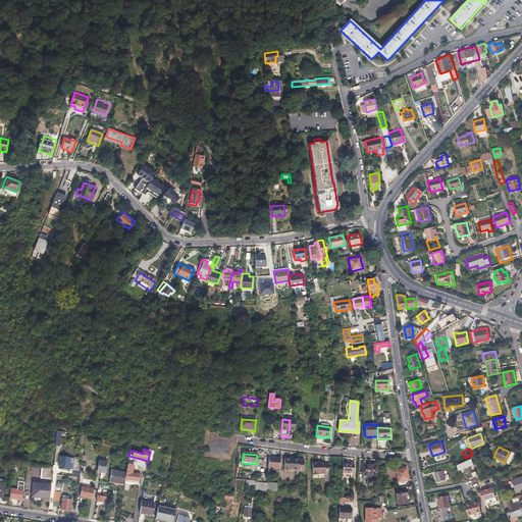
[(70,457),(68,457),(59,456),(59,460),(60,460),(59,468),(68,469),(70,457)]
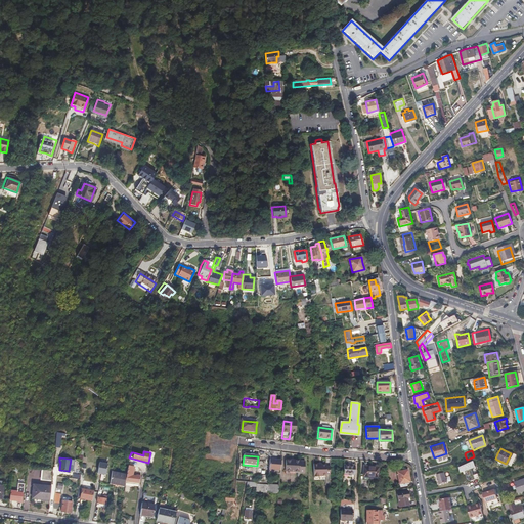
[(268,470),(279,471),(280,461),(268,460),(268,470)]
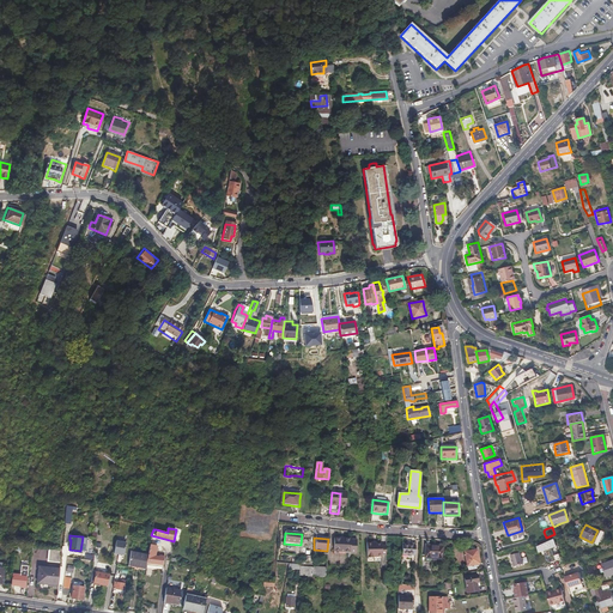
[(333,552),(341,552),(345,552),(346,553),(346,540),(333,539),(333,552)]
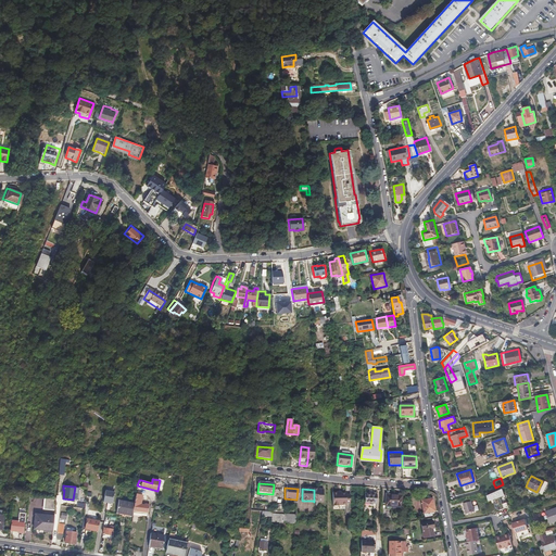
[(104,490),(103,503),(113,504),(114,491),(104,490)]
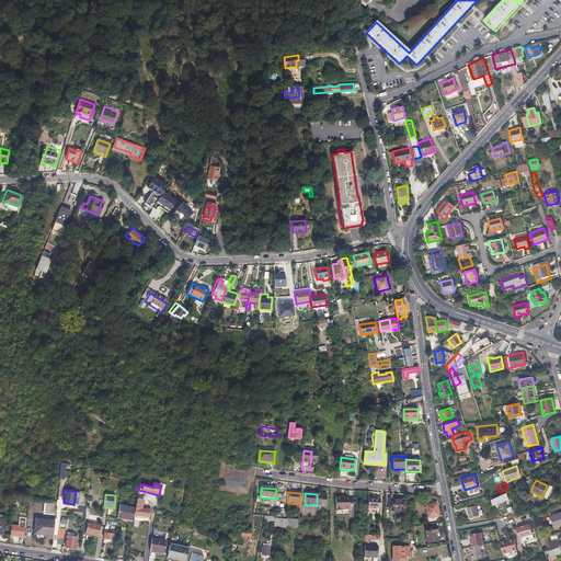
[(493,506),(497,505),(502,515),(514,512),(507,494),(491,500),(493,506)]
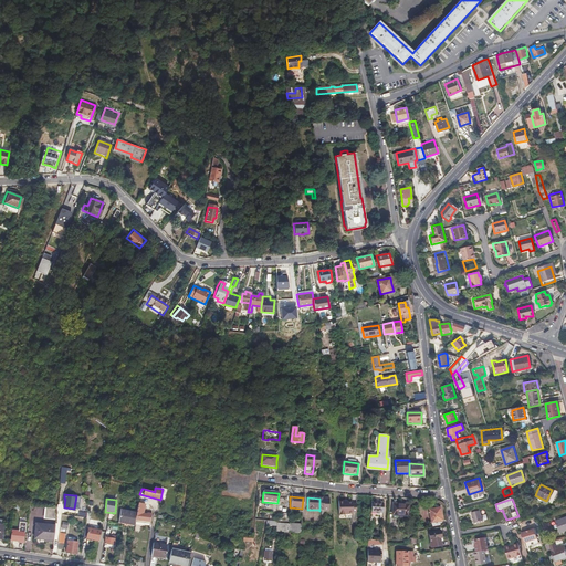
[(342,502),(342,516),(342,517),(345,517),(346,516),(346,515),(352,515),(353,515),(353,513),(356,513),(356,505),(353,505),(353,503),(345,503),(345,502),(342,502)]
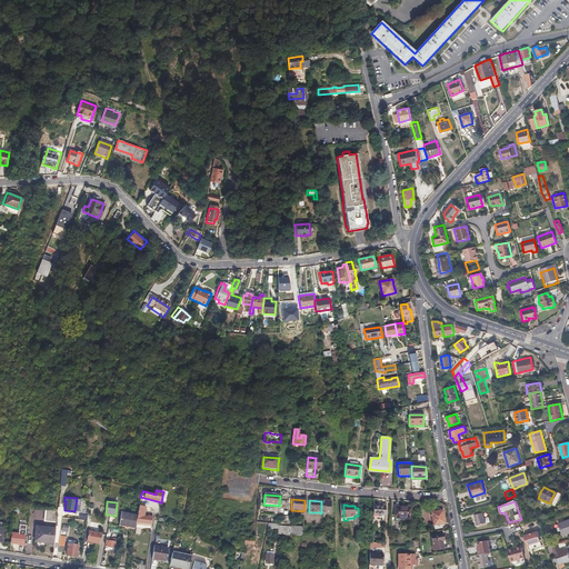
[(151,523),(151,520),(152,517),(148,516),(148,517),(143,516),(146,507),(140,506),(138,516),(137,521),(151,523)]
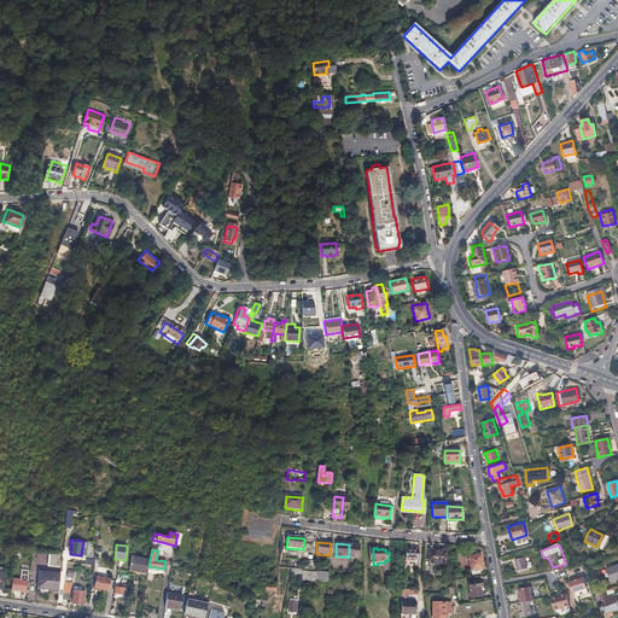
[(406,549),(406,554),(406,557),(406,558),(415,558),(415,565),(419,565),(419,549),(406,549)]
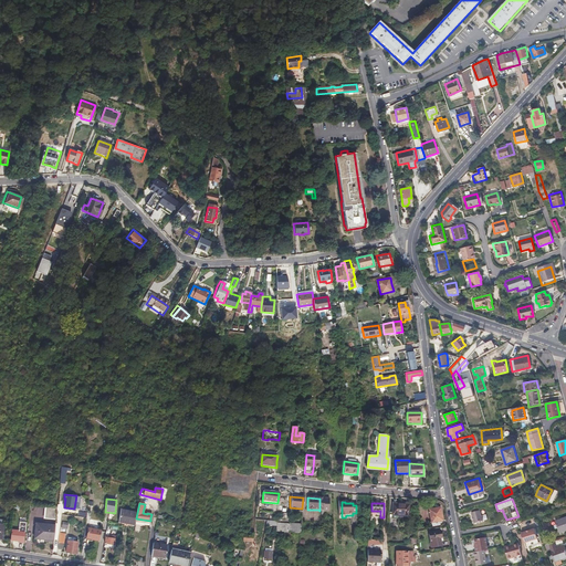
[(408,519),(409,511),(409,503),(394,503),(392,519),(408,519)]
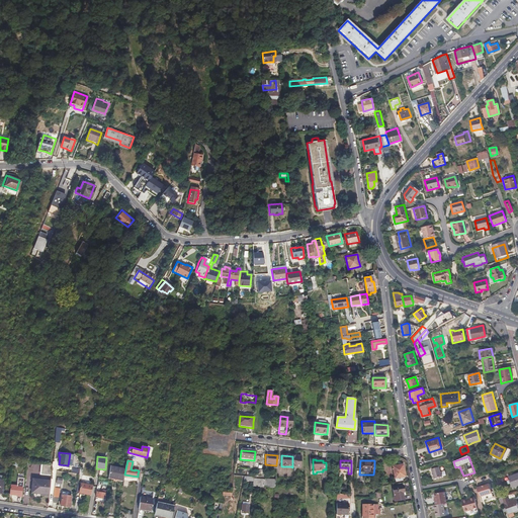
[(53,462),(48,462),(42,461),(41,472),(52,475),(53,462)]
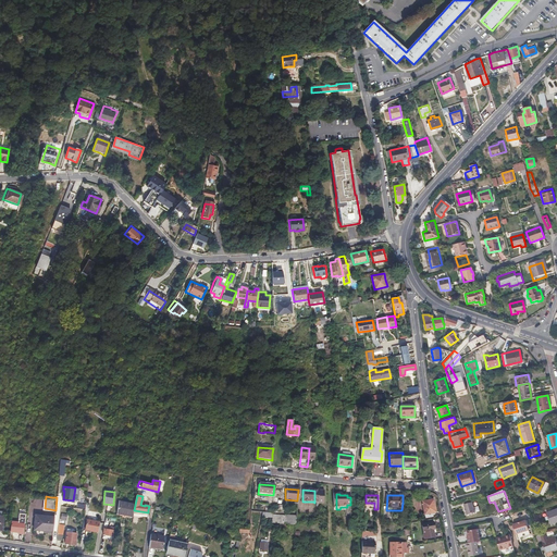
[(462,499),(463,504),(467,515),(474,512),(470,497),(462,499)]
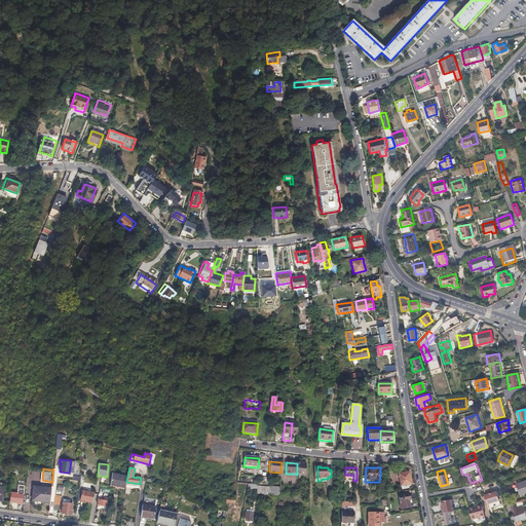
[(124,488),(125,482),(126,476),(121,475),(121,473),(113,472),(111,486),(124,488)]
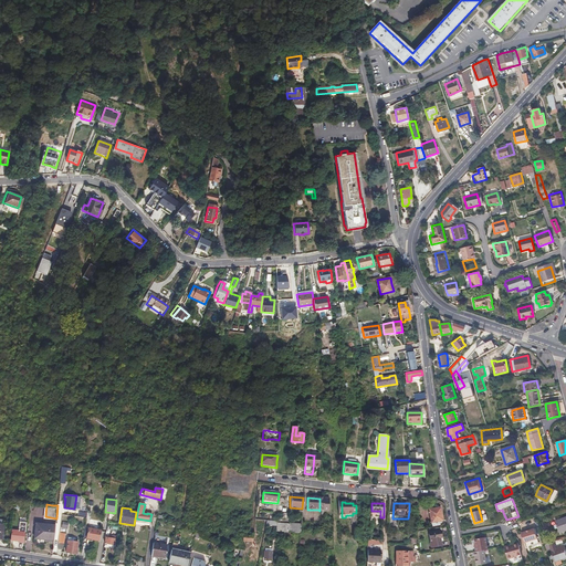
[(442,521),(441,514),(440,507),(429,509),(431,523),(439,521),(442,521)]
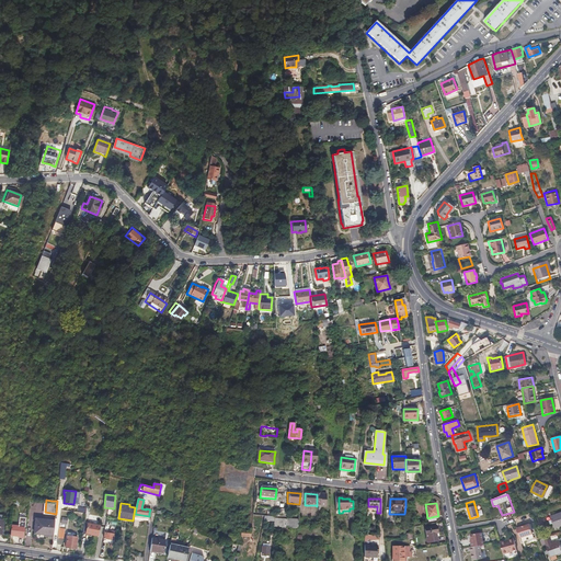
[(560,513),(560,514),(551,517),(554,528),(560,526),(560,513)]
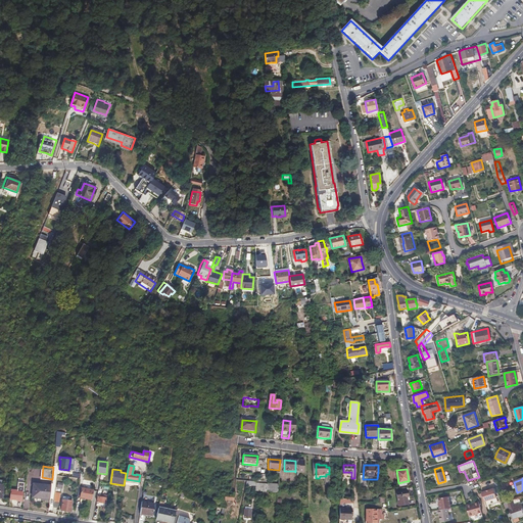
[(277,492),(277,483),(256,482),(255,491),(277,492)]
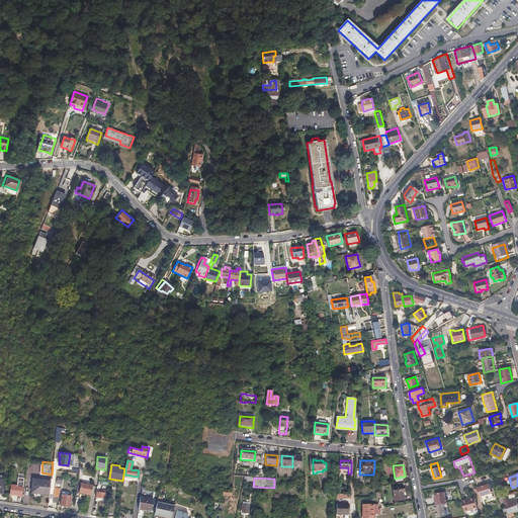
[(33,479),(32,486),(31,492),(36,493),(36,492),(49,494),(51,482),(33,479)]
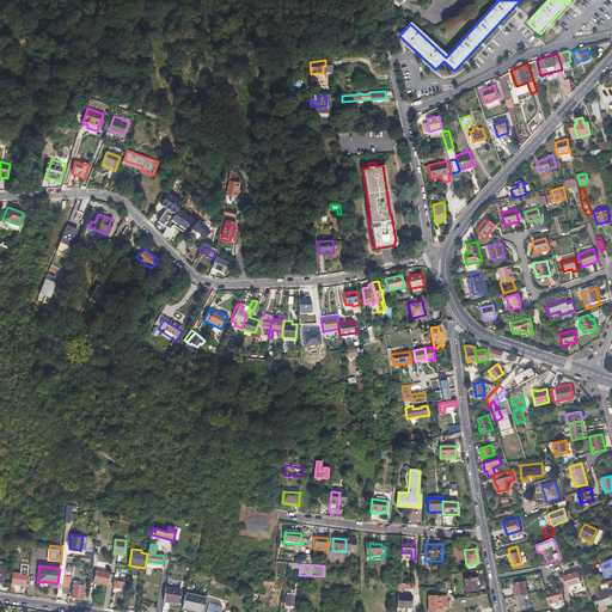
[(110,573),(101,571),(92,570),(90,582),(108,585),(110,573)]
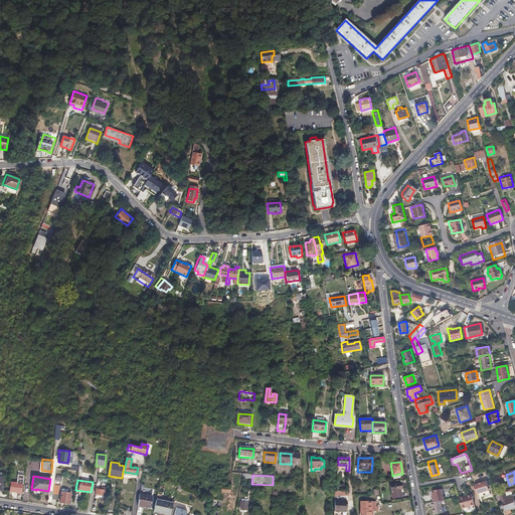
[(486,481),(473,485),(476,494),(489,490),(486,481)]
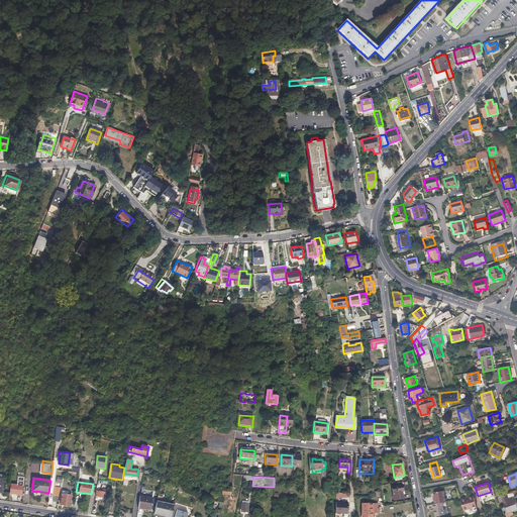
[(403,498),(403,494),(403,493),(402,490),(404,490),(403,484),(392,486),(395,499),(403,498)]
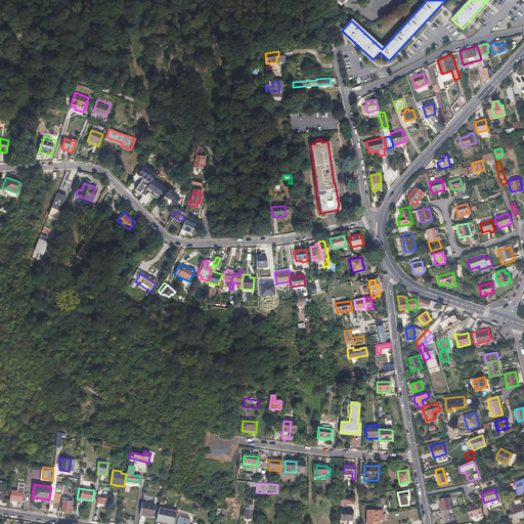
[(9,499),(15,500),(23,501),(24,492),(10,491),(9,499)]
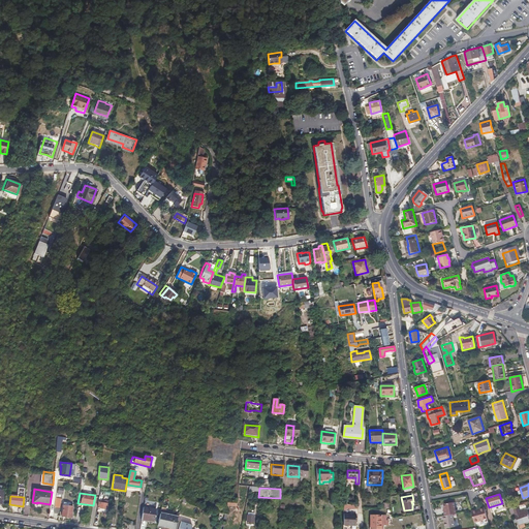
[(225,505),(230,505),(236,506),(237,498),(227,497),(225,505)]
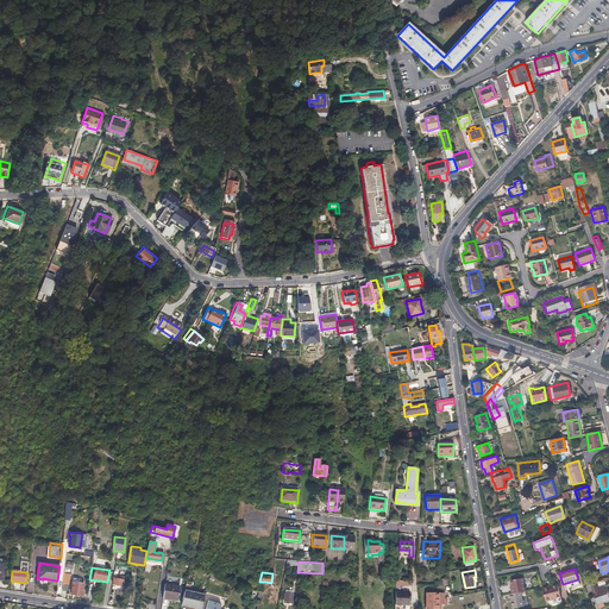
[(510,588),(512,594),(525,591),(522,578),(510,579),(512,584),(512,588),(510,588)]
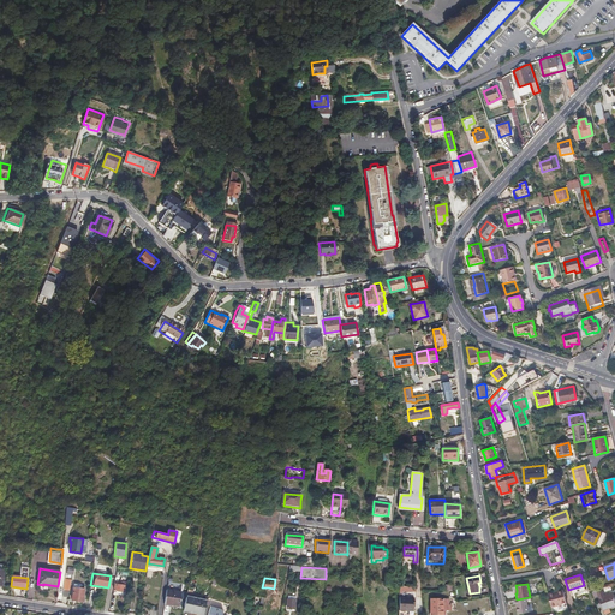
[(72,599),(78,601),(83,602),(85,589),(75,587),(72,599)]
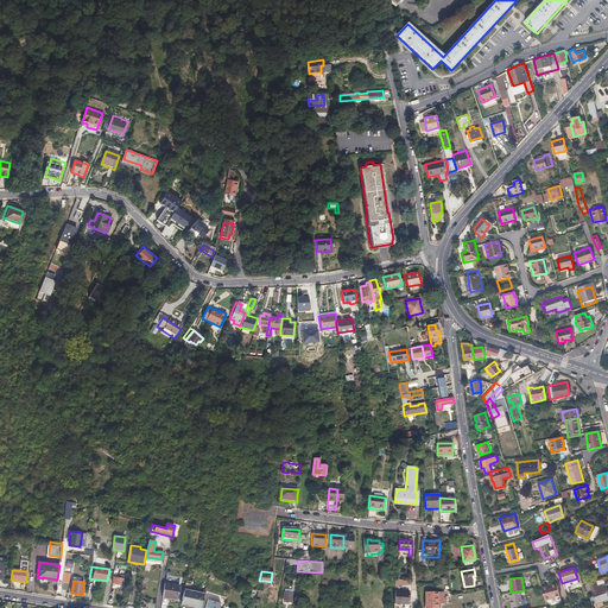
[(170,600),(170,599),(176,599),(178,586),(164,583),(163,597),(170,600)]
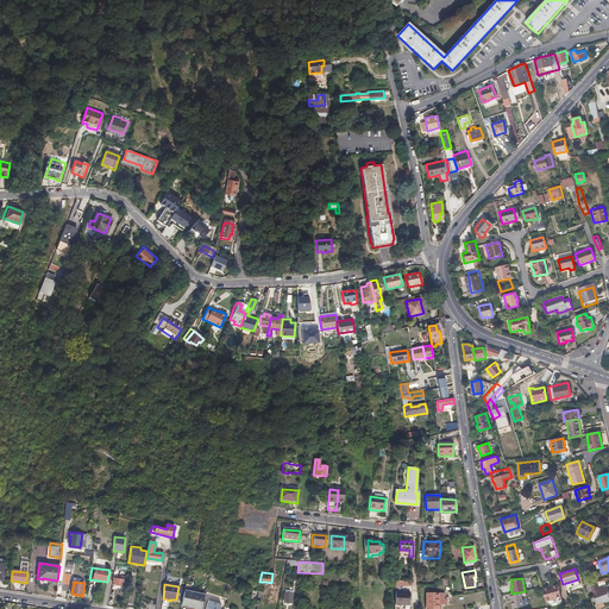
[(557,584),(542,588),(547,606),(562,602),(557,586),(557,584)]
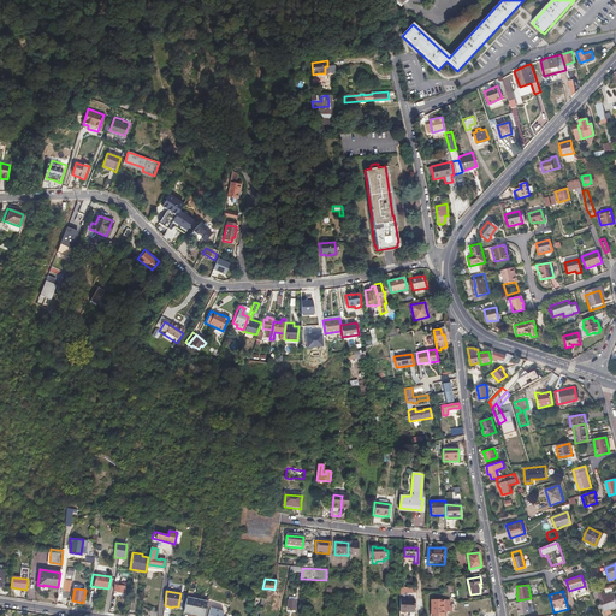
[(603,611),(610,609),(615,606),(615,600),(614,594),(604,598),(602,591),(597,592),(603,611)]
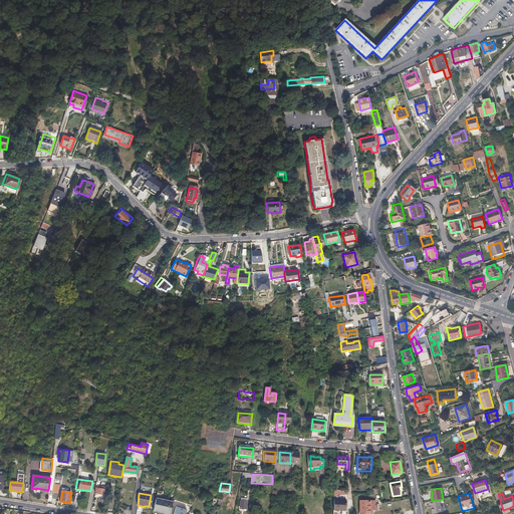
[(153,510),(162,511),(170,513),(172,503),(156,499),(153,510)]
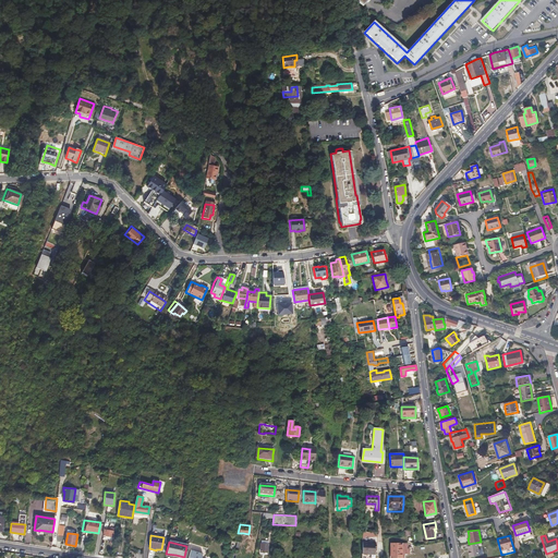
[(477,542),(468,544),(470,557),(480,555),(477,542)]
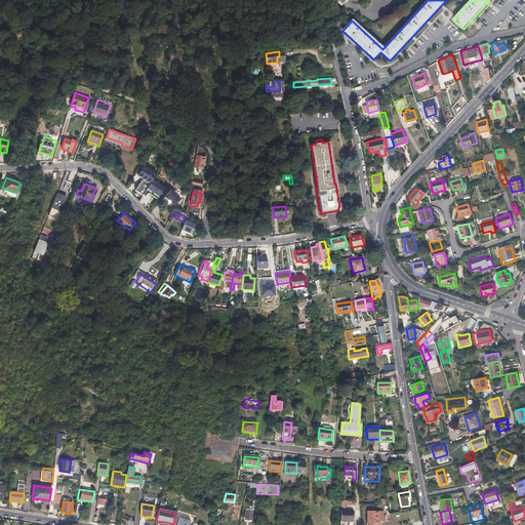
[(340,521),(347,521),(353,522),(354,511),(341,511),(340,521)]
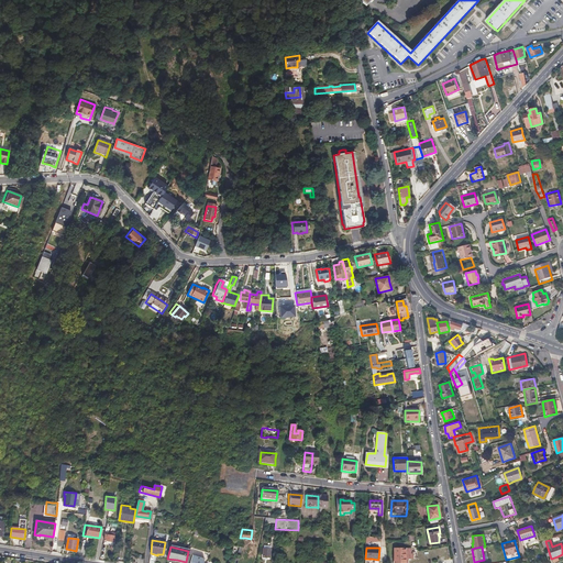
[(411,549),(395,549),(394,562),(405,562),(405,559),(414,559),(414,554),(411,554),(411,549)]
